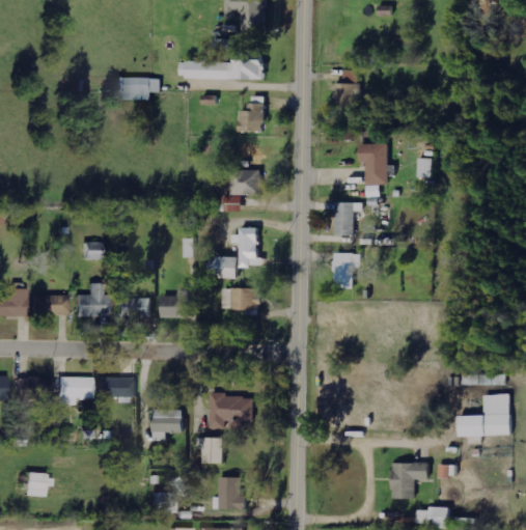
[(223,0),(224,17),(233,17),(233,10),(240,10),(240,29),(265,29),(264,0),(223,0)]
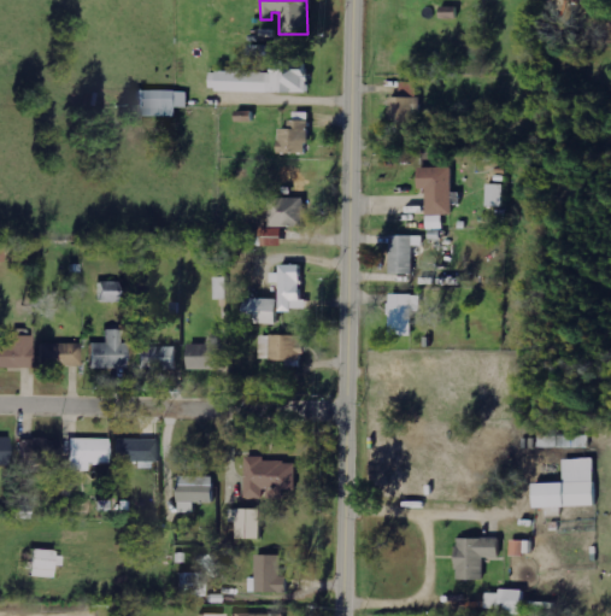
[(272,71),(206,70),(206,89),(306,92),(307,62),(272,60),(272,71)]
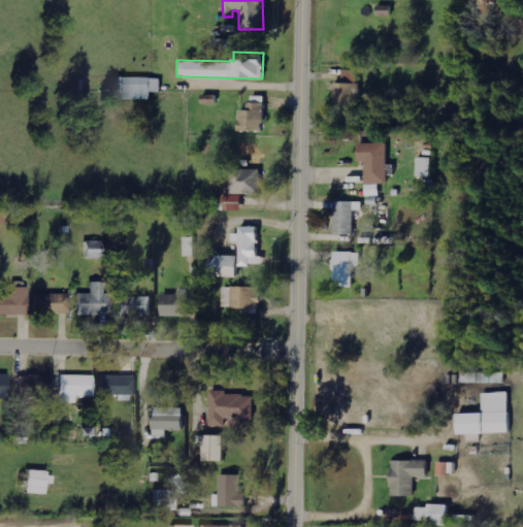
[(331,83),(332,102),(353,101),(352,69),(339,69),(340,81),(331,83)]
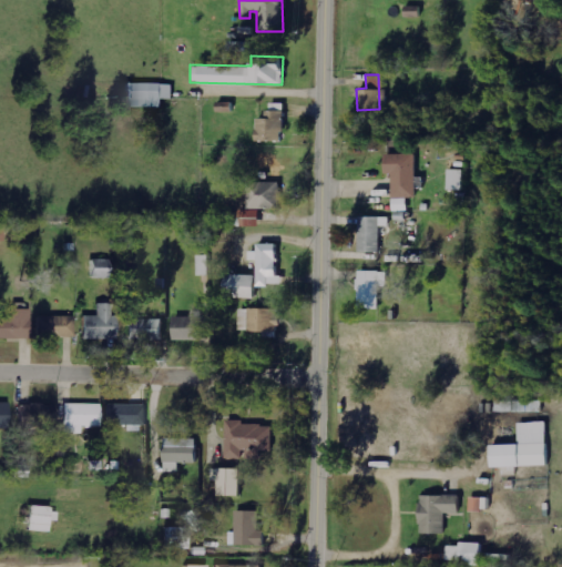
[(124,105),(159,105),(159,98),(169,98),(170,83),(124,82),(124,105)]
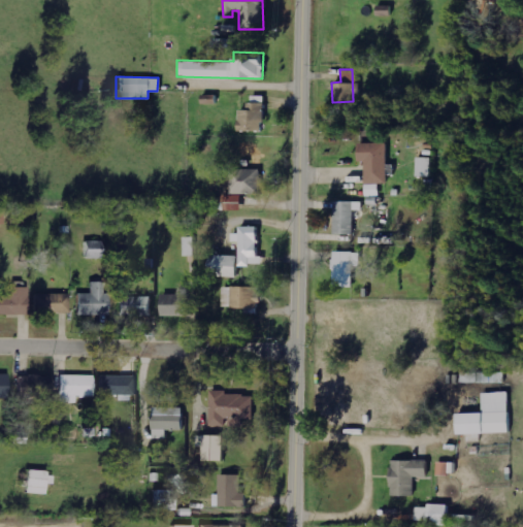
[(237,109),(238,131),(262,130),(261,95),(247,95),(247,108),(237,109)]
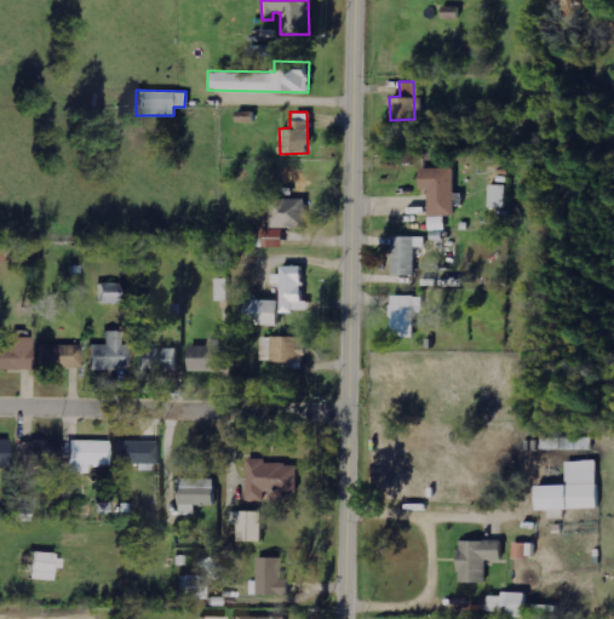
[(452,213),(451,167),(415,167),(417,189),(425,189),(426,215),(452,213)]
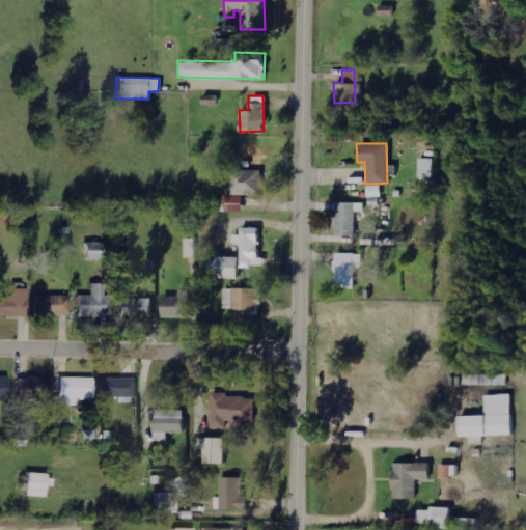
[(430,176),(430,158),(415,158),(414,176),(430,176)]
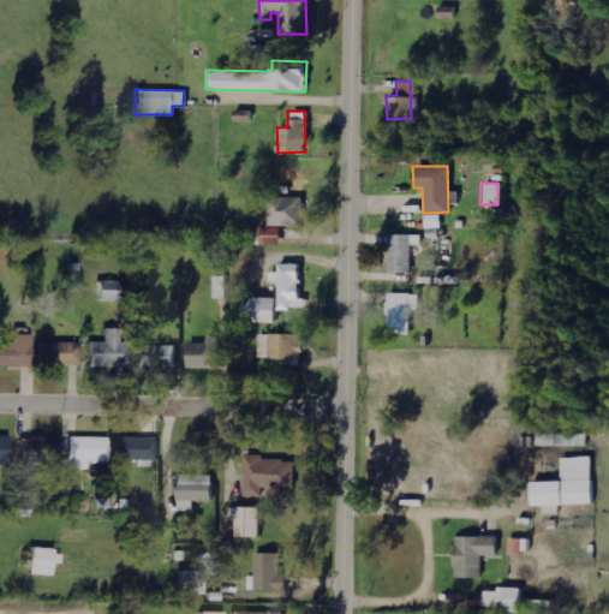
[(300,225),(300,196),(264,197),(266,225),(300,225)]
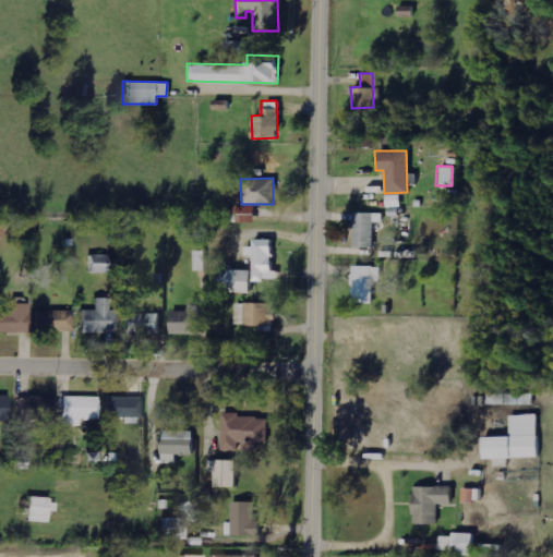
[(235,206),(235,221),(254,221),(253,205),(235,206)]
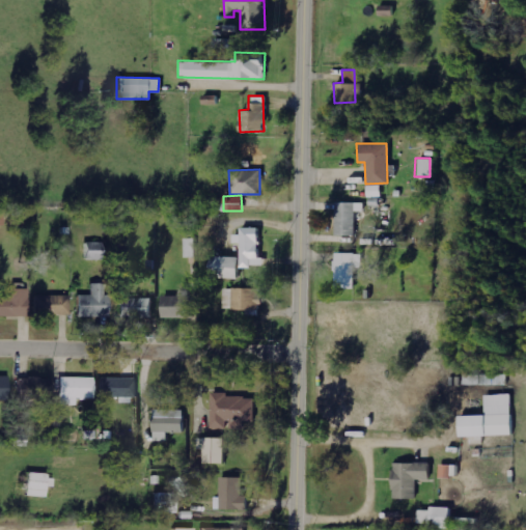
[(333,234),(353,234),(354,211),(360,211),(360,202),(333,201),(333,234)]
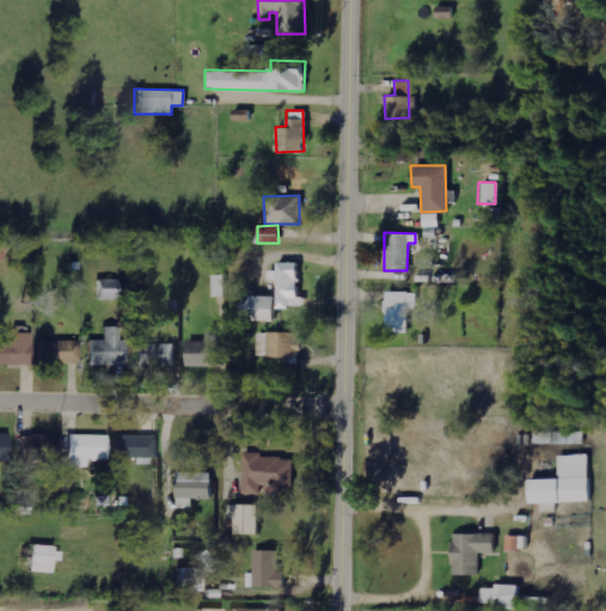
[(275,295),(240,294),(239,319),(275,319),(275,306),(298,307),(299,262),(276,262),(275,270),(265,270),(265,280),(275,280),(275,295)]
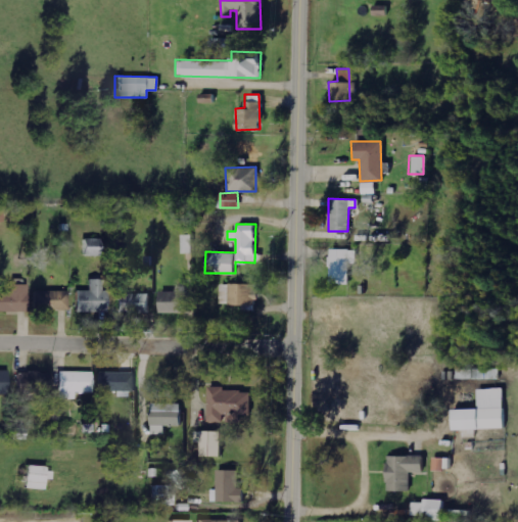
[(190,252),(189,234),(179,235),(179,252),(190,252)]
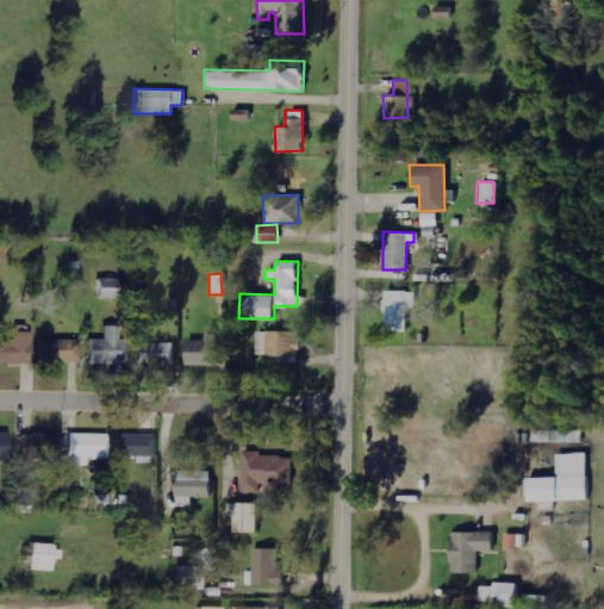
[(116,298),(116,279),(93,278),(92,298),(116,298)]
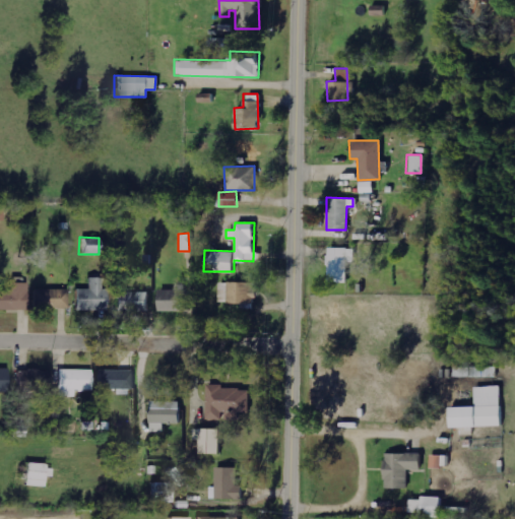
[(344,262),(351,262),(351,248),(325,247),(324,282),(344,282),(344,262)]
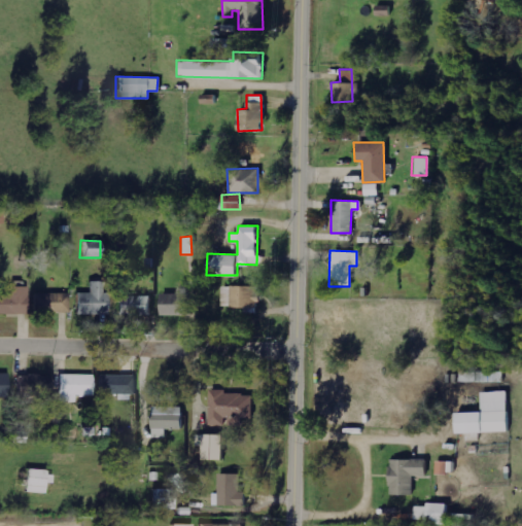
[(74,315),(104,314),(104,292),(99,292),(99,281),(85,282),(85,292),(73,292),(74,315)]
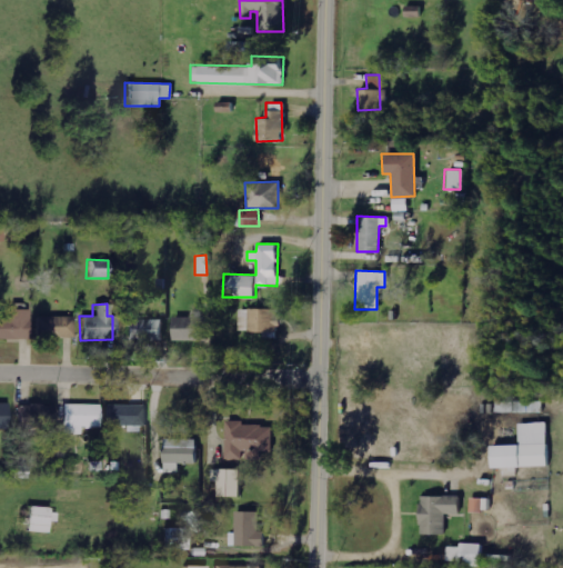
[(275,309),(235,308),(235,331),(275,331),(275,309)]
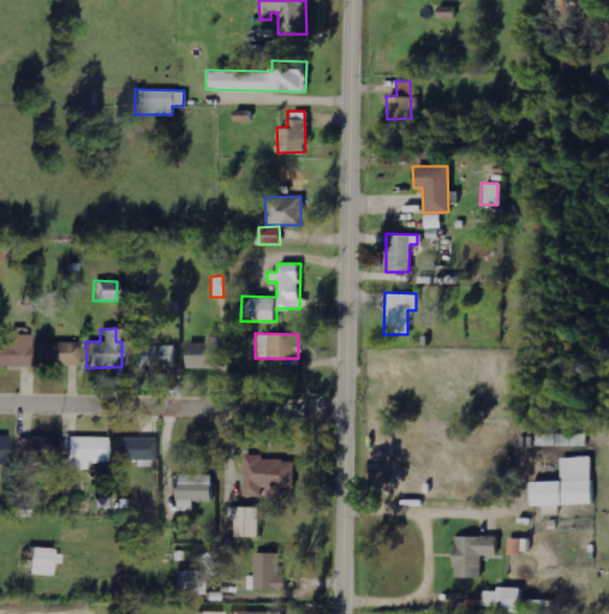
[(0,367),(29,367),(29,334),(4,334),(4,344),(0,344),(0,367)]
